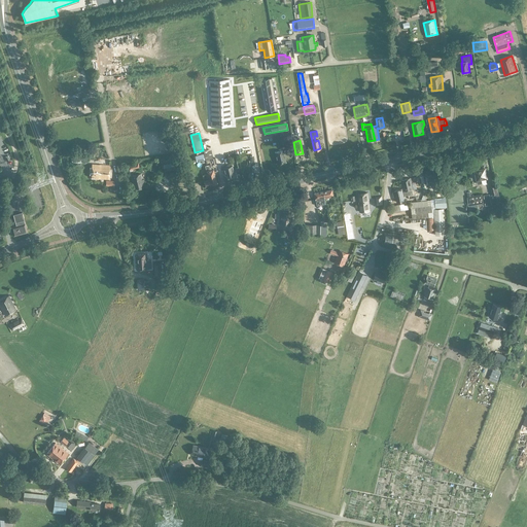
[(222,147),(224,157),(237,155),(237,152),(241,152),(240,144),(222,147)]
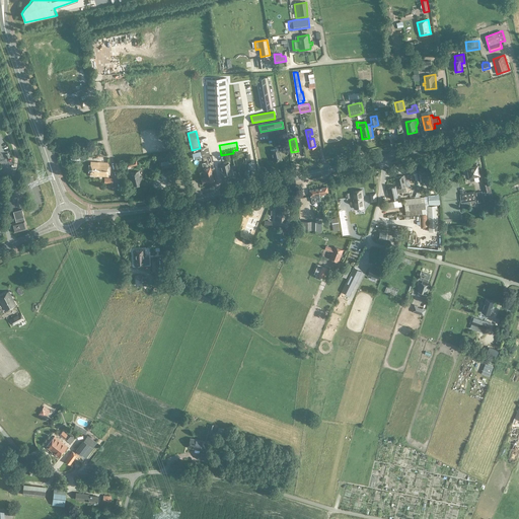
[(208,149),(204,150),(204,148),(203,148),(200,148),(202,157),(209,156),(211,163),(208,149)]
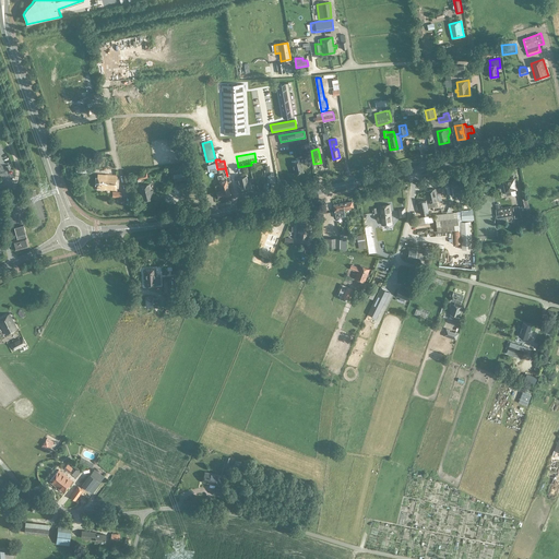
[(294,175),(304,173),(301,159),(292,162),(294,175)]
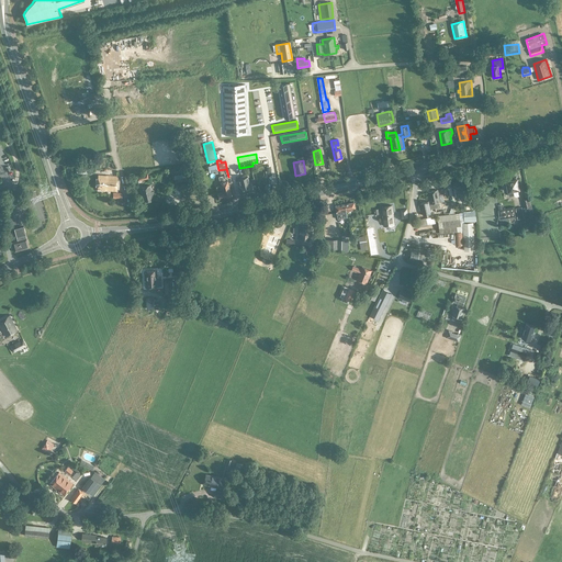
[(220,176),(216,165),(209,167),(210,172),(214,171),(215,177),(220,176)]
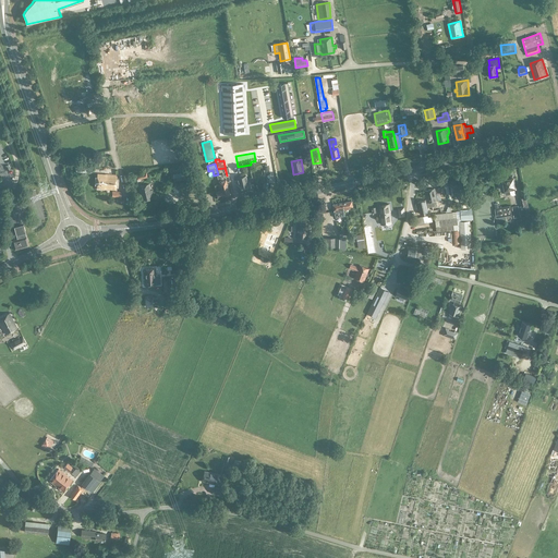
[(135,174),(137,180),(147,177),(146,170),(142,171),(142,173),(135,174)]
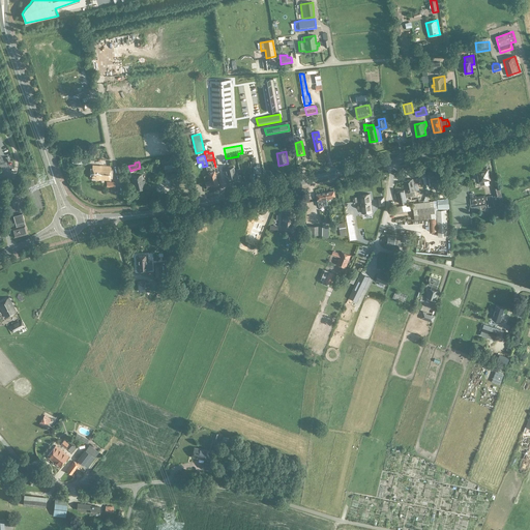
[(164,166),(166,174),(181,171),(180,163),(164,166)]
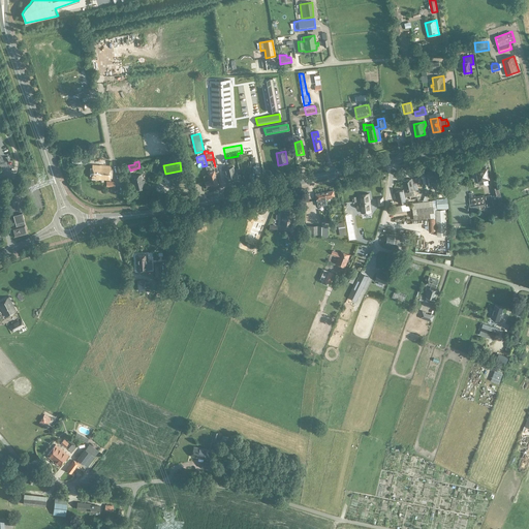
[(92,179),(110,180),(111,166),(92,164),(92,179)]
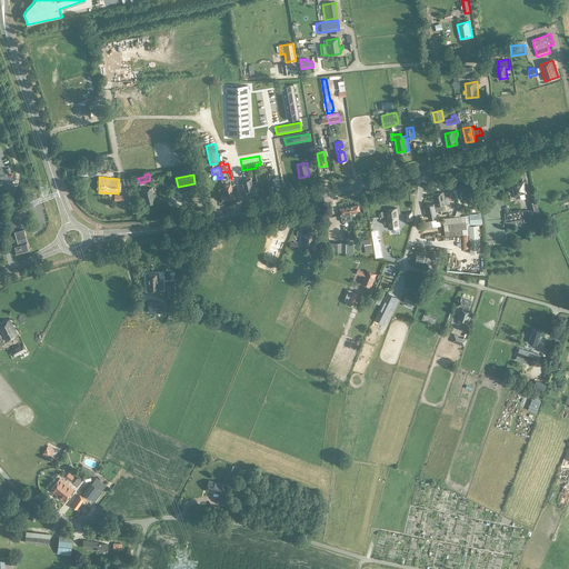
[(229,195),(231,200),(235,199),(233,191),(232,191),(230,182),(229,183),(227,177),(225,178),(226,182),(227,189),(227,190),(228,190),(229,195)]
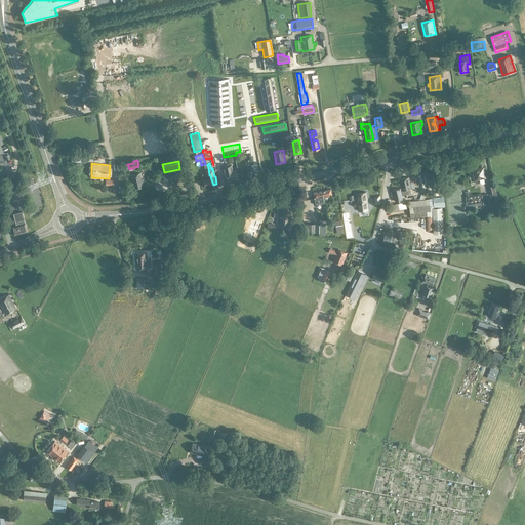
[(233,169),(234,170),(233,170),(232,165),(229,166),(228,164),(225,165),(225,167),(223,167),(225,173),(223,173),(225,180),(237,177),(236,177),(239,176),(237,168),(233,169)]
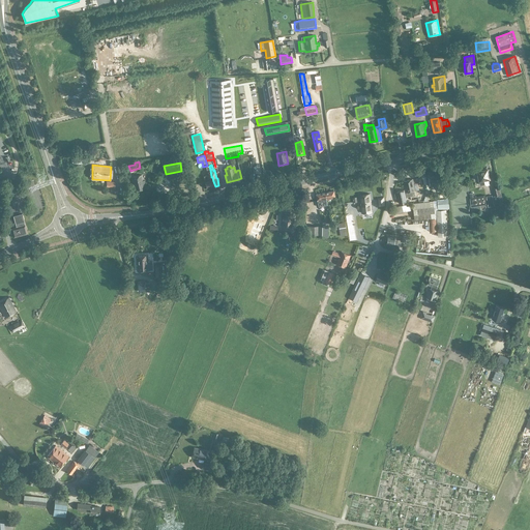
[(488,180),(488,179),(490,178),(488,169),(487,169),(487,167),(482,168),(483,170),(477,171),(477,172),(476,172),(477,176),(478,176),(480,185),(484,184),(487,185),(490,184),(489,180),(488,180)]
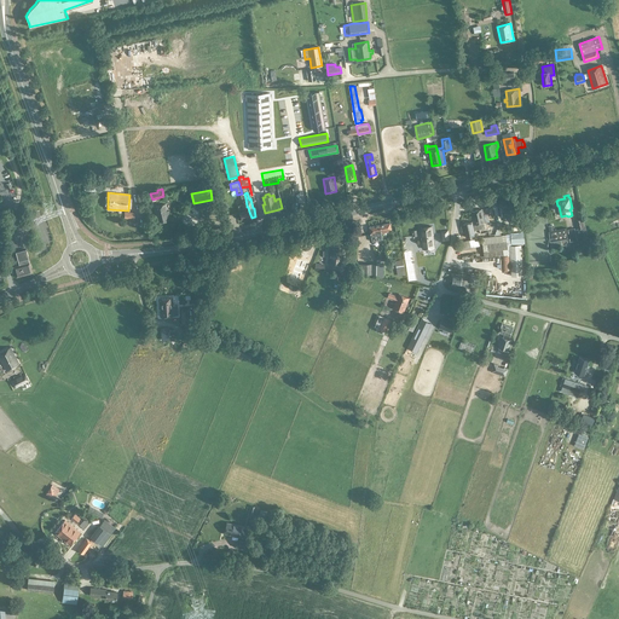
[(247,206),(246,198),(242,198),(243,204),(238,206),(239,212),(242,220),(252,218),(249,212),(248,207),(247,207),(247,206)]
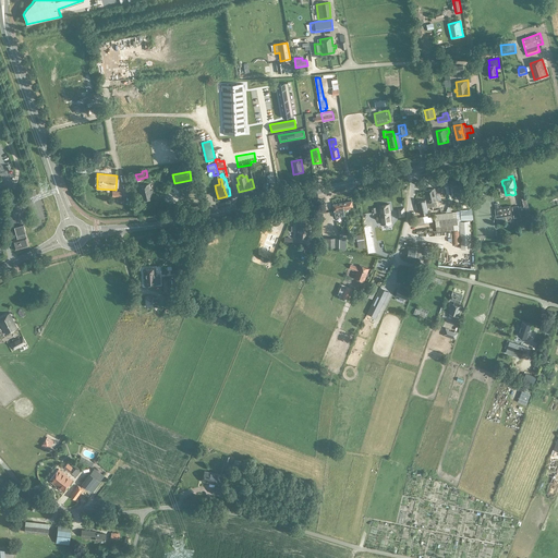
[(138,186),(142,201),(153,198),(149,184),(138,186)]
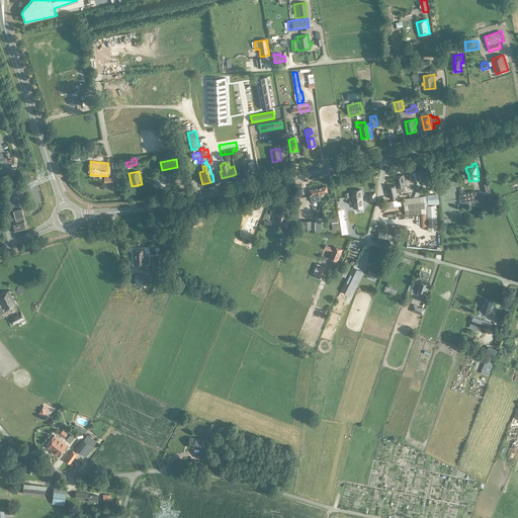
[(404,175),(395,177),(397,185),(387,187),(391,198),(398,197),(397,193),(406,191),(405,186),(406,186),(404,175)]
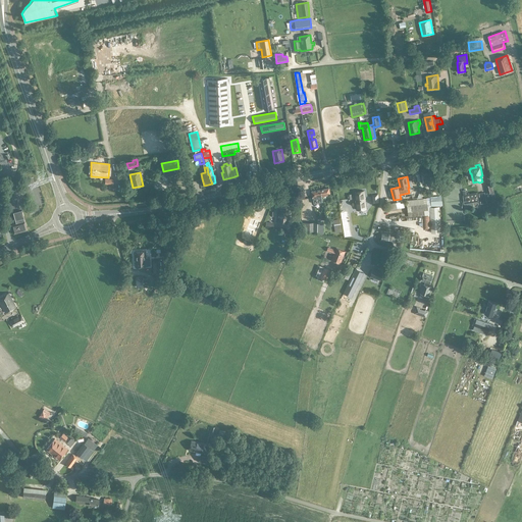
[(496,199),(492,185),(490,185),(485,186),(487,193),(485,193),(487,201),(496,199)]
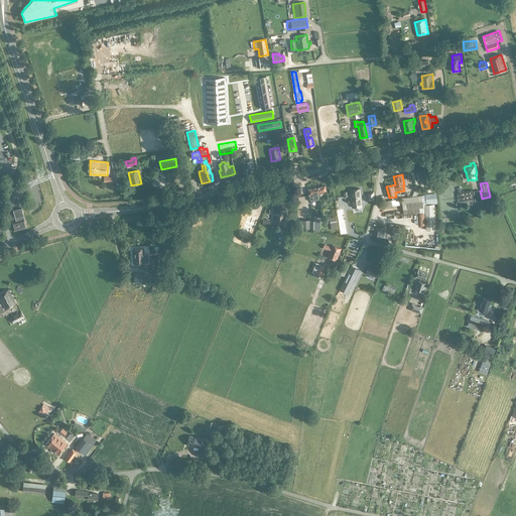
[(325,185),(316,187),(317,195),(327,192),(325,185)]
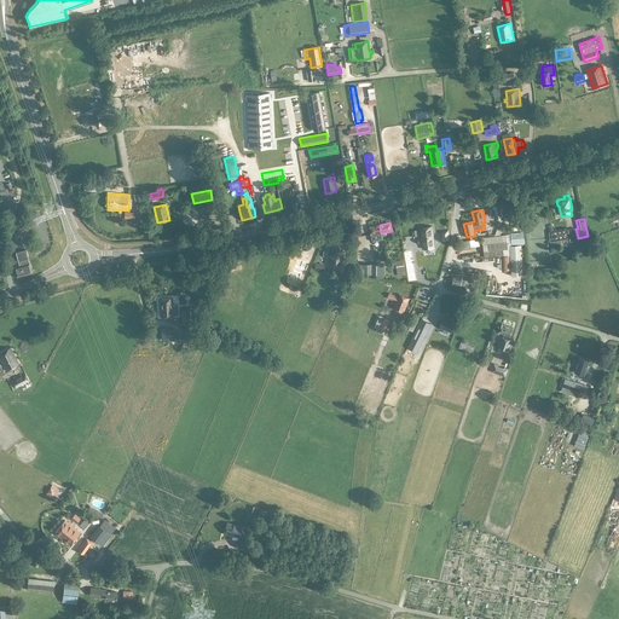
[(561,239),(568,238),(566,227),(555,230),(554,224),(548,224),(549,231),(551,249),(562,247),(561,239)]
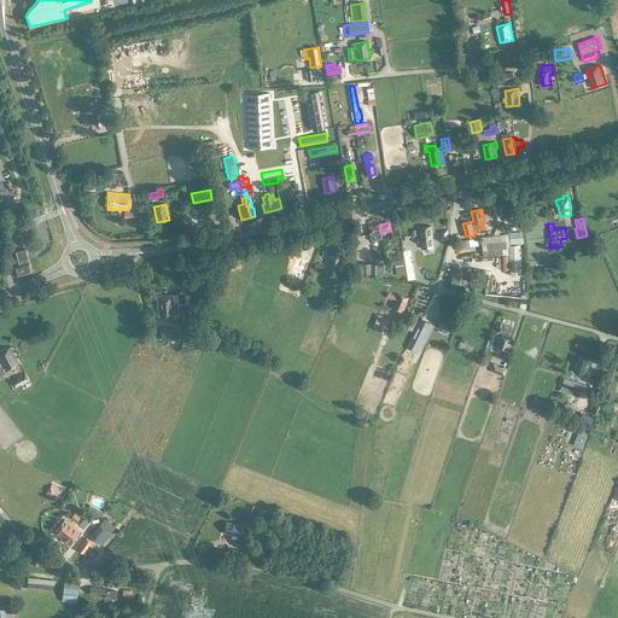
[(382,239),(380,233),(379,225),(368,227),(372,242),(382,239)]
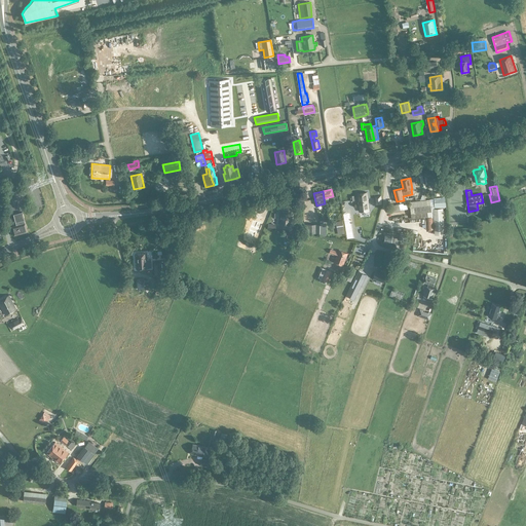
[(370,195),(367,196),(367,192),(358,193),(359,207),(368,205),(368,200),(371,200),(370,195)]
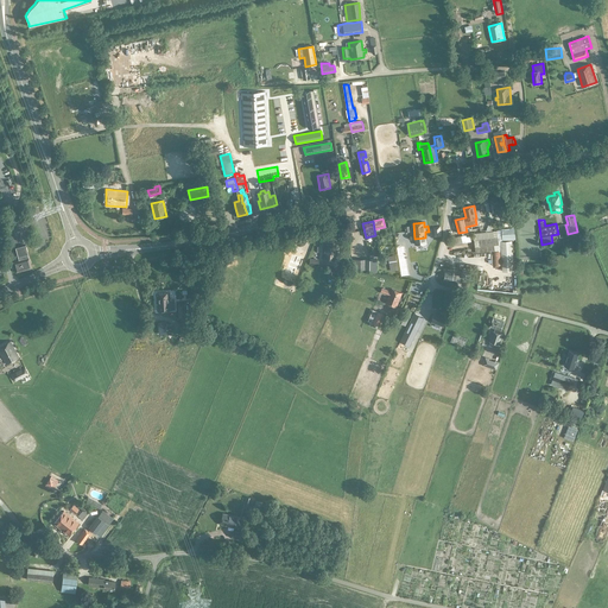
[(502,240),(515,239),(514,228),(501,229),(502,240)]
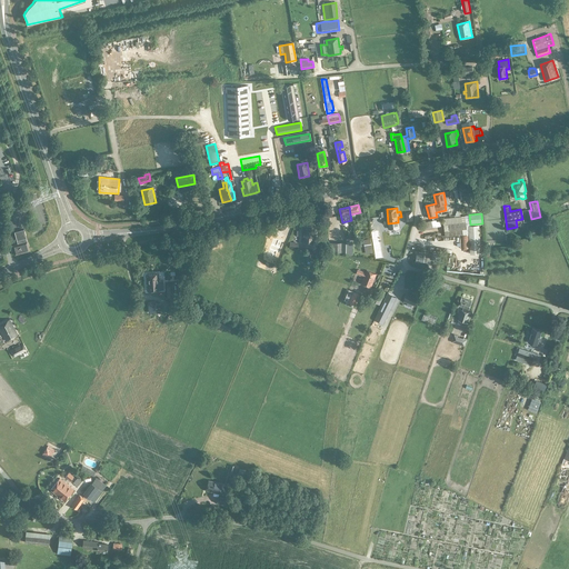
[(461,216),(443,218),(445,237),(467,233),(467,232),(466,222),(465,222),(465,219),(462,219),(461,216)]
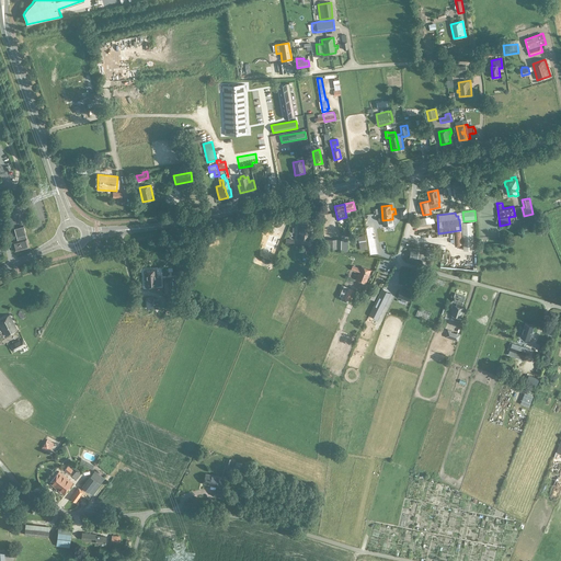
[(529,225),(526,225),(525,221),(519,221),(521,227),(524,227),(524,230),(528,230),(528,228),(530,227),(529,225)]
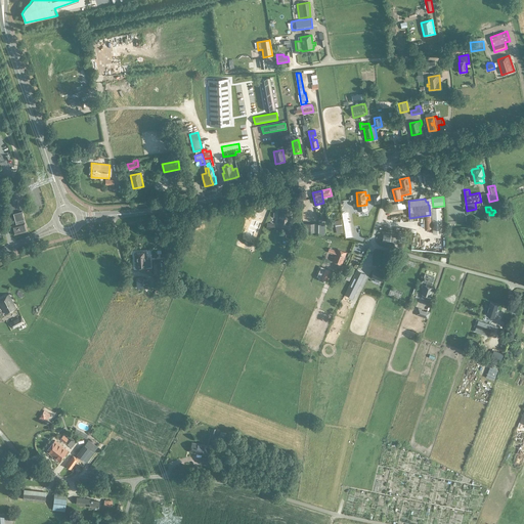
[(441,208),(432,208),(433,234),(443,233),(441,208)]
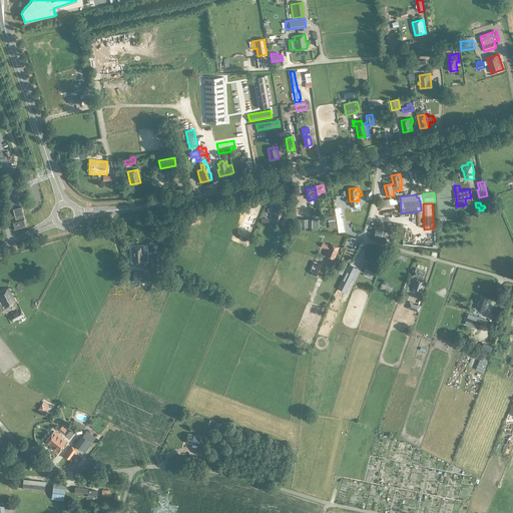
[(13,208),(16,219),(11,220),(13,229),(27,226),(21,206),(13,208)]
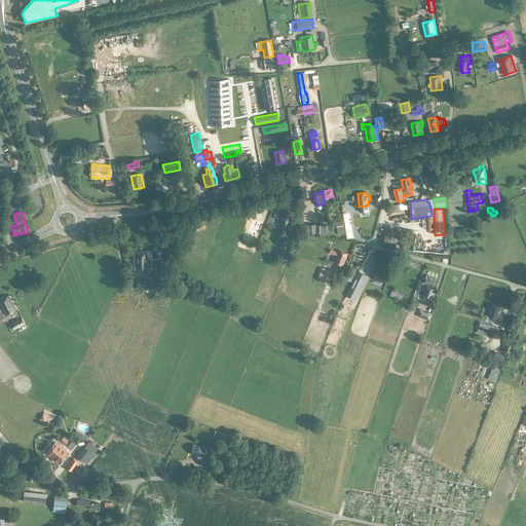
[(280,212),(279,225),(290,226),(291,213),(280,212)]
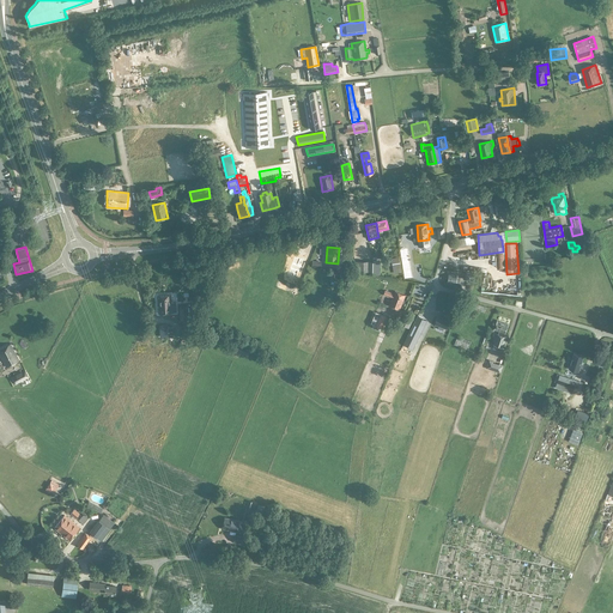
[(301,274),(305,261),(293,256),(289,269),(289,271),(287,271),(286,275),(295,279),(297,274),(296,274),(296,273),(297,273),(301,274)]
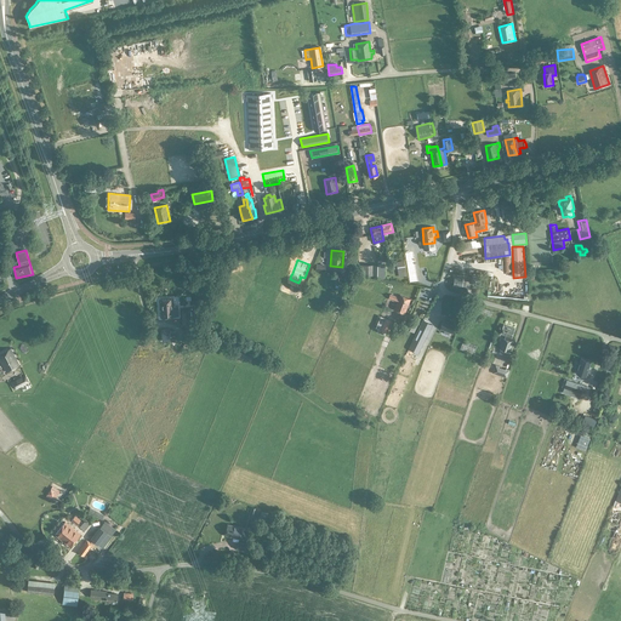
[(404,260),(397,261),(399,277),(406,275),(404,260)]
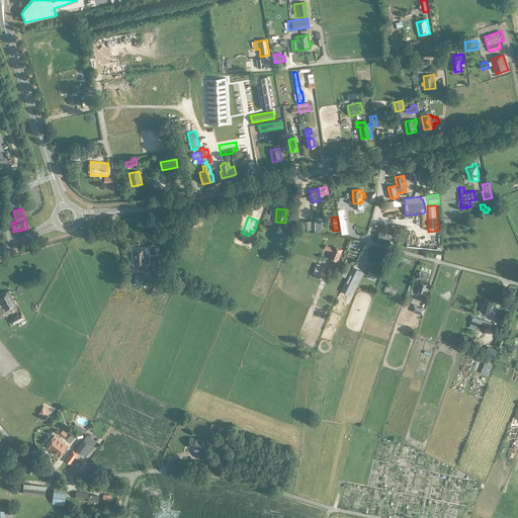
[(311,232),(321,232),(321,221),(299,221),(299,230),(311,230),(311,232)]
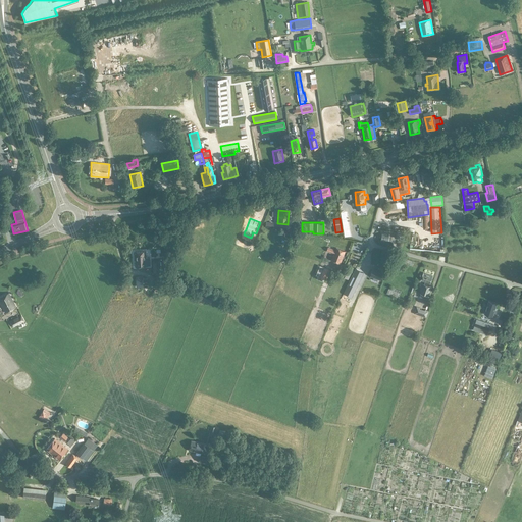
[(336,248),(335,250),(328,247),(326,251),(334,254),(331,260),(341,264),(346,252),(336,248)]
